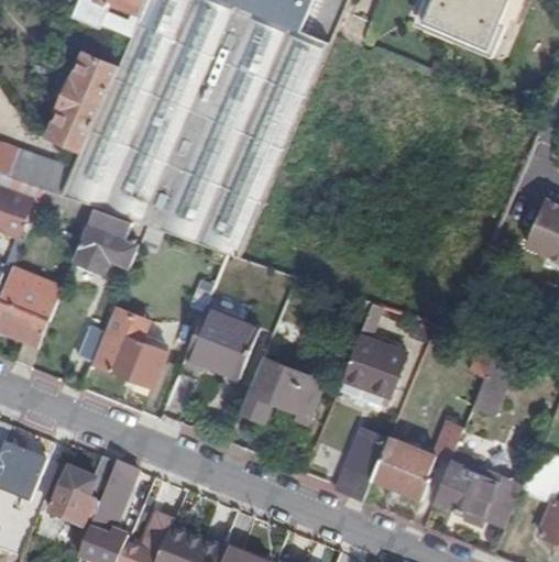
[(255,141),(300,29),(313,0),(74,0),(69,13),(85,19),(91,22),(107,29),(129,39),(125,46),(121,55),(110,80),(255,141)]
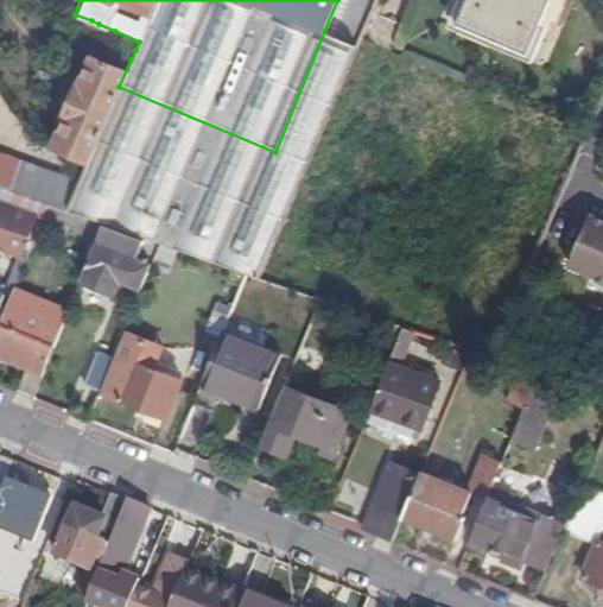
[(465,0),(457,19),(528,49),(548,0),(465,0)]
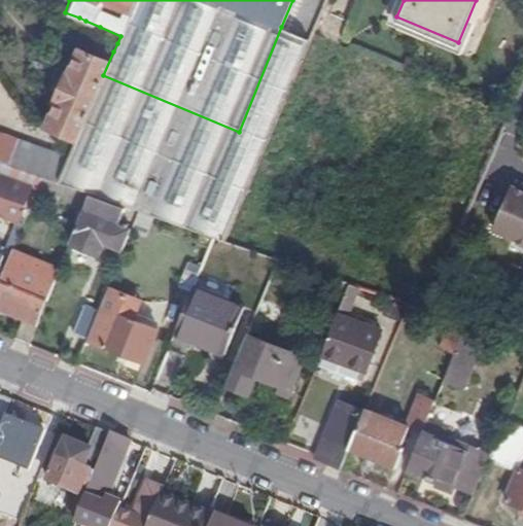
[(85,21),(79,18),(76,25),(81,28),(85,21)]
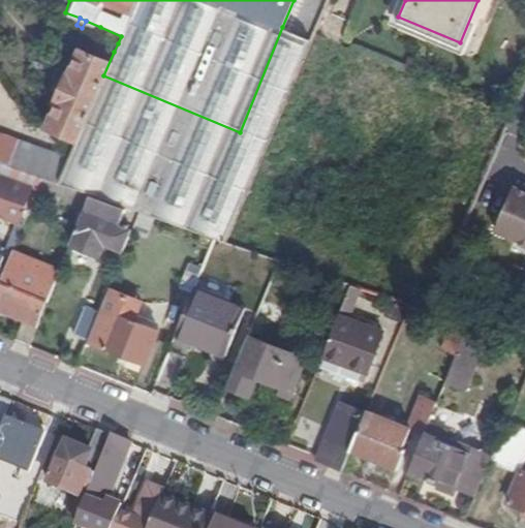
[(240,132),(103,75),(59,182),(81,189),(89,192),(91,193),(102,197),(132,208),(139,210),(152,214),(212,236),(223,240),(309,39),(294,32),(282,27),(240,132)]
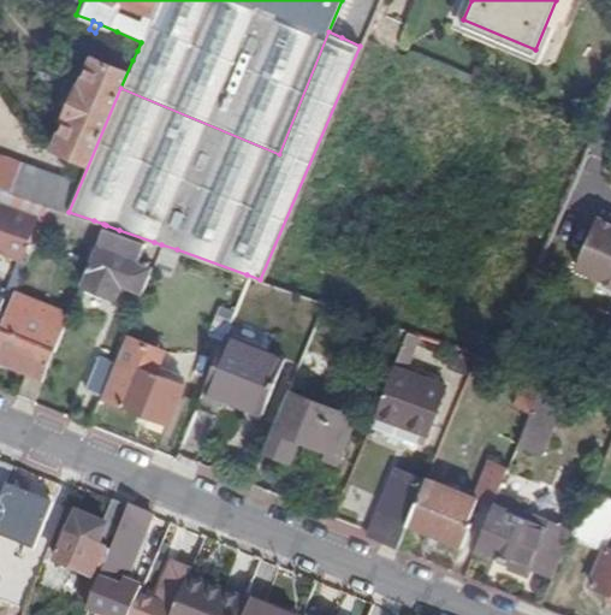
[(137,51),(141,42),(117,31),(113,40),(137,51)]
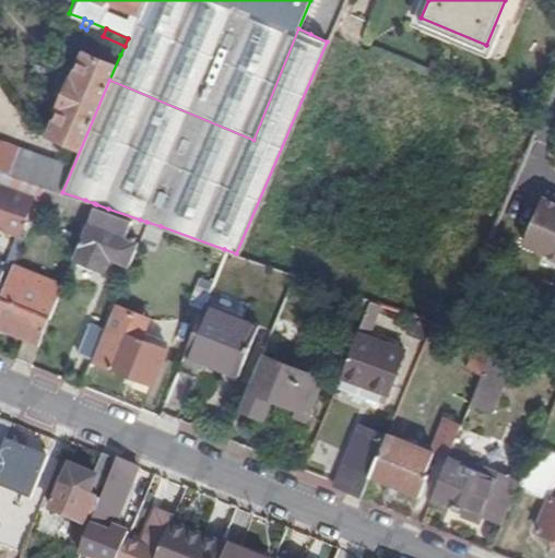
[(109,80),(120,55),(113,51),(109,62),(83,50),(72,75),(69,74),(57,106),(59,107),(48,133),(28,126),(22,144),(11,174),(39,183),(44,185),(62,192),(109,80)]
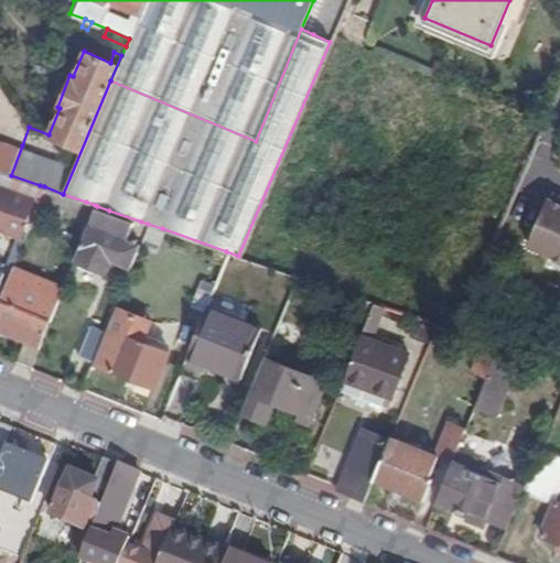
[(22,145),(0,137),(0,171),(11,175),(22,145)]
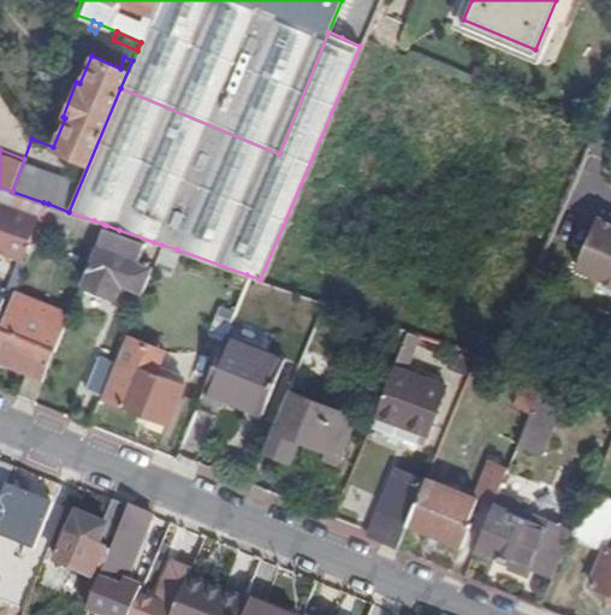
[(43,202),(12,191),(0,187),(0,200),(40,214),(43,202)]
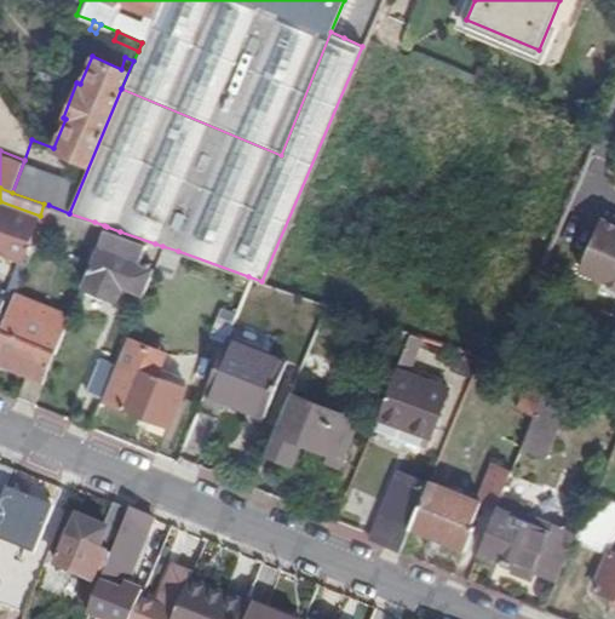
[(95,222),(69,213),(49,205),(42,218),(90,236),(95,222)]
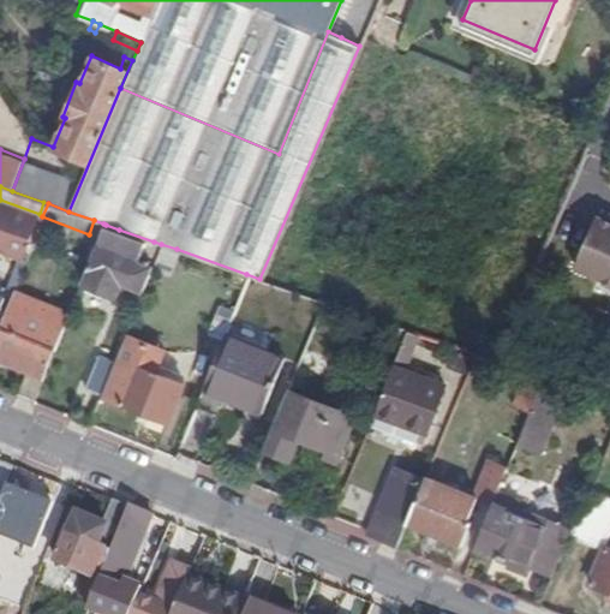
[(10,215),(11,209),(0,206),(0,248),(21,256),(30,232),(15,225),(17,218),(10,215)]
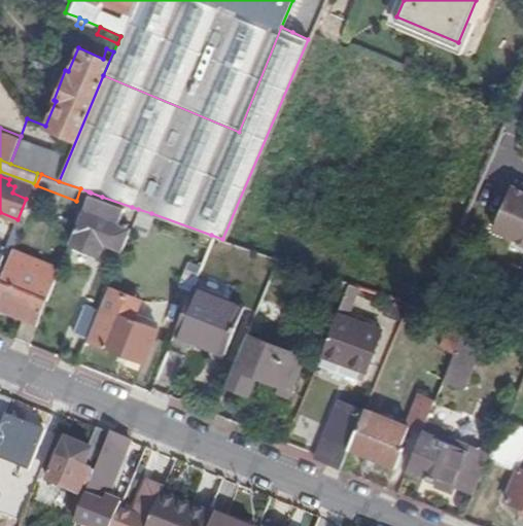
[(522,187),(511,182),(490,229),(512,239),(514,244),(522,248),(522,247),(522,187)]
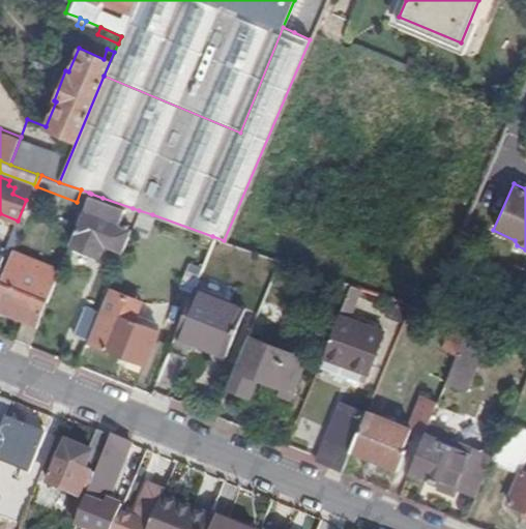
[(103,198),(91,194),(70,243),(72,244),(71,246),(86,254),(89,251),(108,259),(113,246),(120,248),(128,229),(96,214),(103,198)]
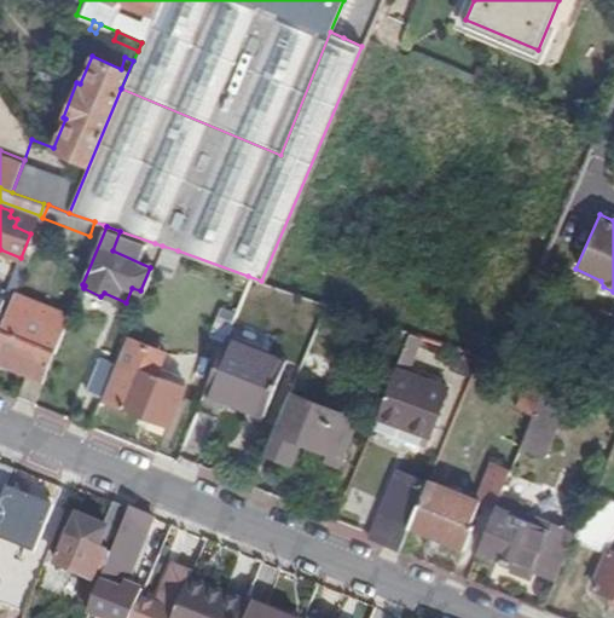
[(169,275),(178,250),(162,246),(158,252),(152,269),(169,275)]
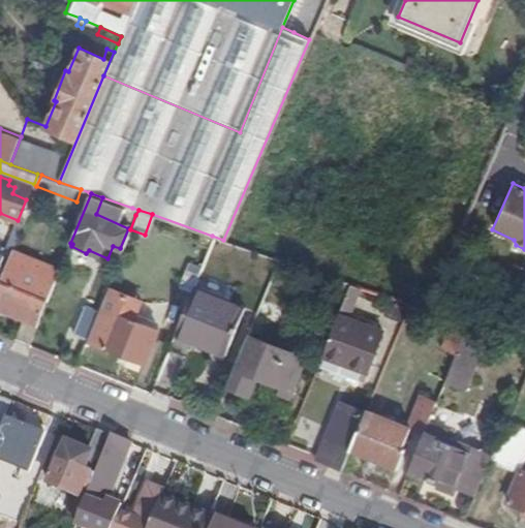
[(39,274),(5,261),(3,270),(0,277),(0,281),(7,284),(0,301),(0,306),(35,319),(44,299),(47,300),(57,273),(42,268),(39,274)]
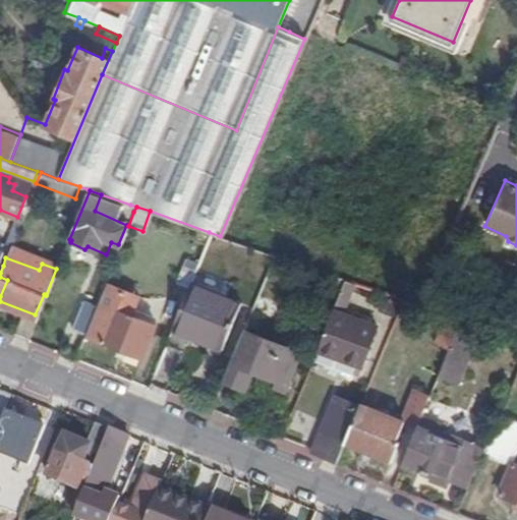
[(341,279),(326,273),(313,302),(316,303),(328,307),(330,308),(341,279)]
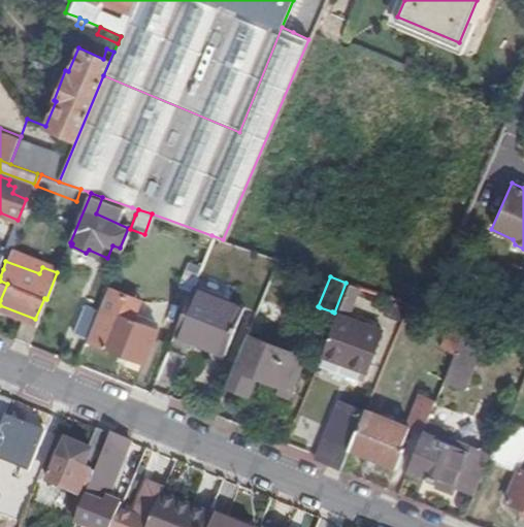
[(334,313),(315,363),(363,381),(380,330),(345,317),(357,286),(346,283),(334,313)]
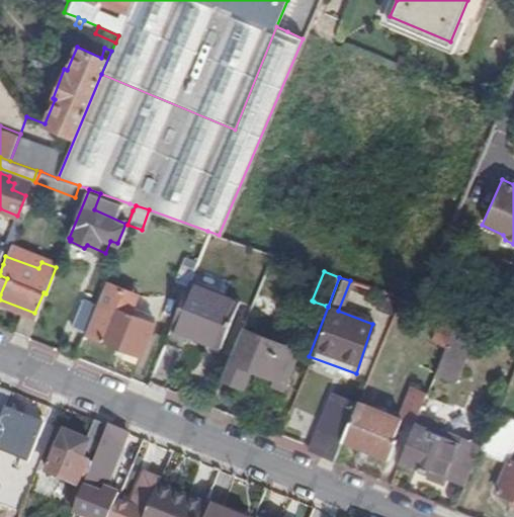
[(238,299),(188,278),(169,326),(219,347),(238,299)]
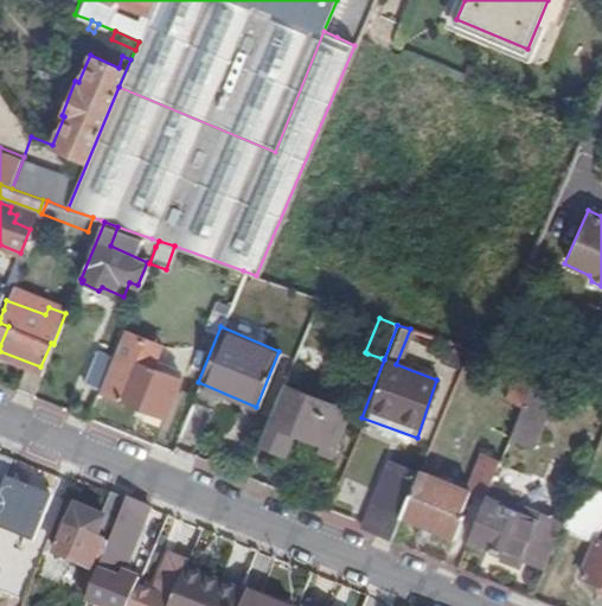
[(109,362),(98,390),(166,418),(180,378),(152,367),(161,345),(122,330),(109,362)]
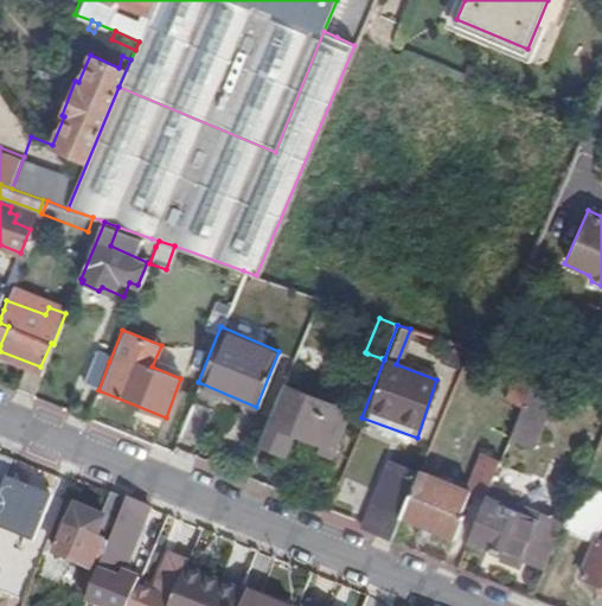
[(443,349),(440,357),(456,364),(460,355),(443,349)]
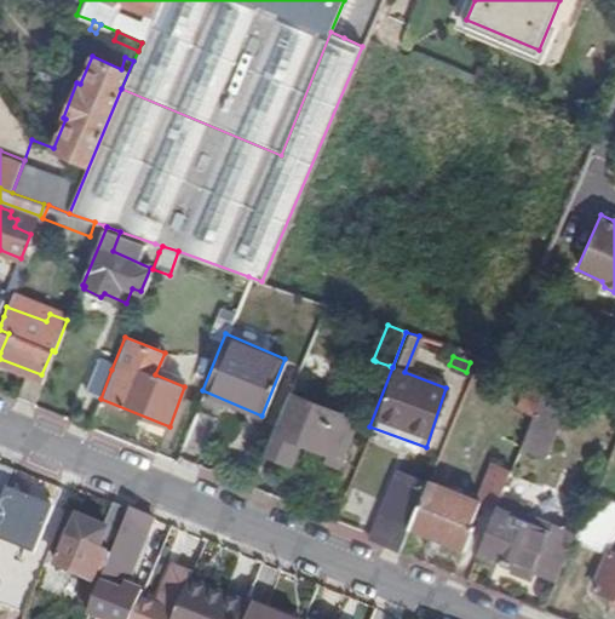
[(383,384),(390,366),(375,361),(368,379),(383,384)]
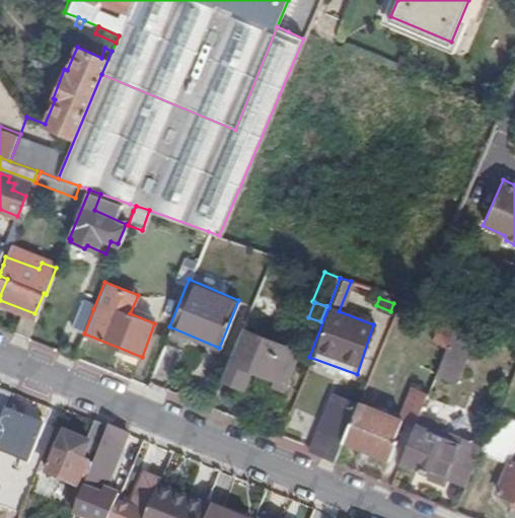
[(70,331),(83,337),(84,334),(93,309),(81,305),(70,331)]
